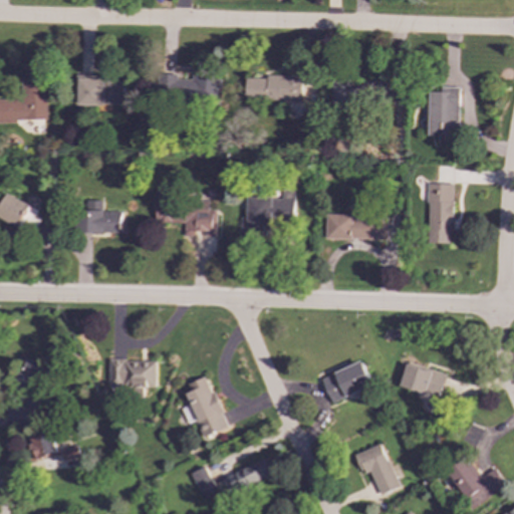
[(0,99),(0,122),(48,119),(49,72),(19,72),(19,99),(0,99)]
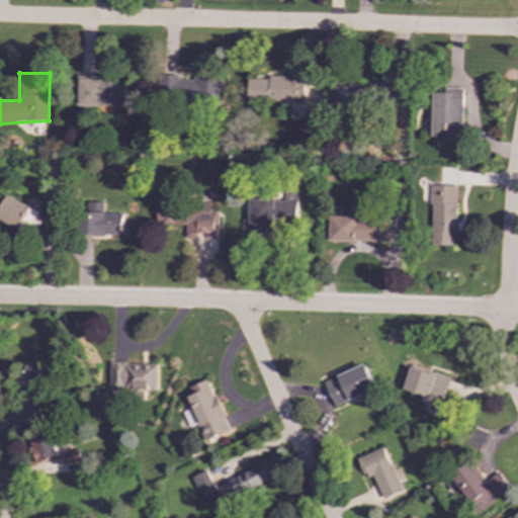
[(160,74),(180,75),(180,79),(217,78),(218,100),(160,100),(160,74)]
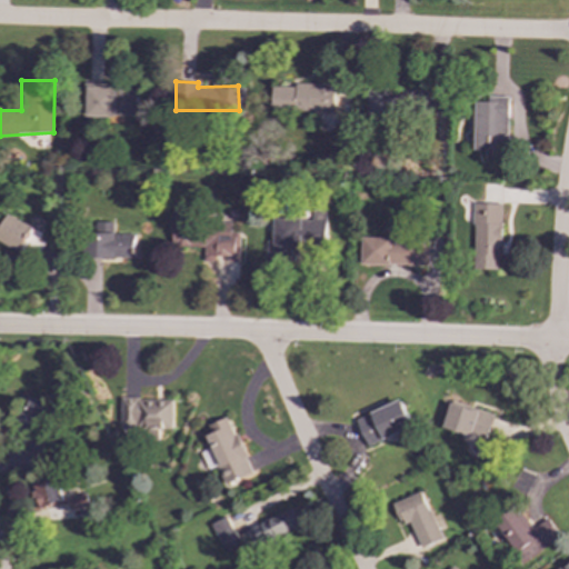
[(271,86),(271,111),(309,112),(335,112),(336,83),(296,82),(296,87),(271,86)]
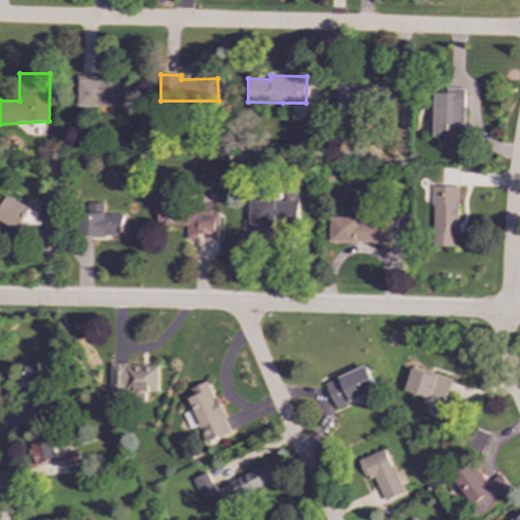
[(77,76),(76,107),(129,107),(129,77),(77,76)]
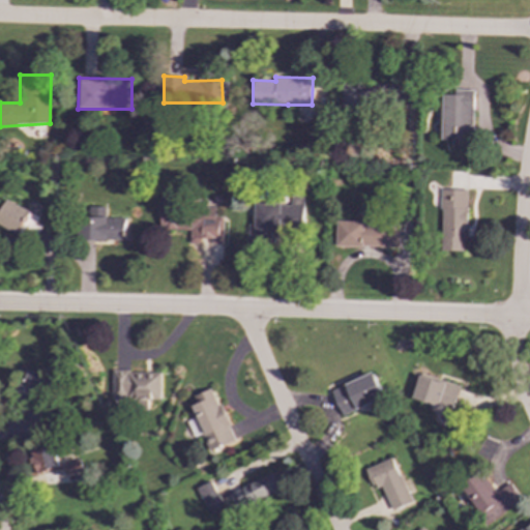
[(342,81),(342,107),(403,108),(404,82),(342,81)]
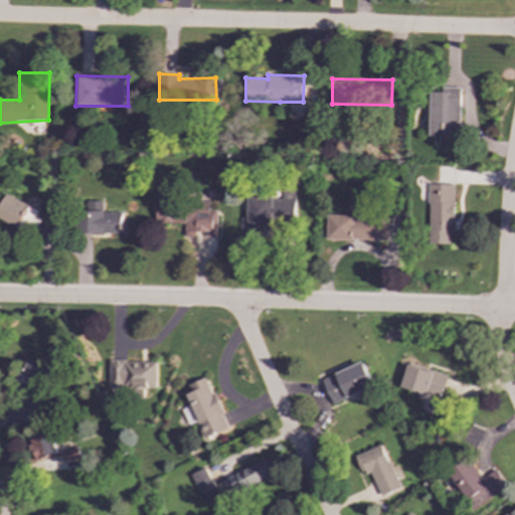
[(431,87),(428,137),(440,137),(439,145),(462,146),(464,87),(431,87)]
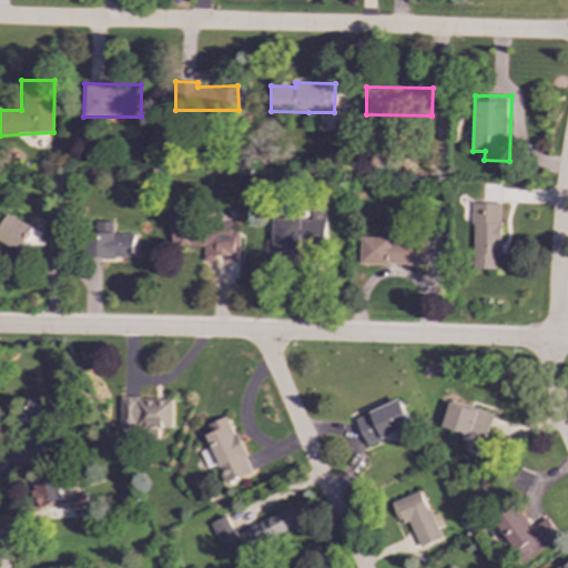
[(473,200),(472,269),(499,269),(499,254),(503,254),(503,200),(473,200)]
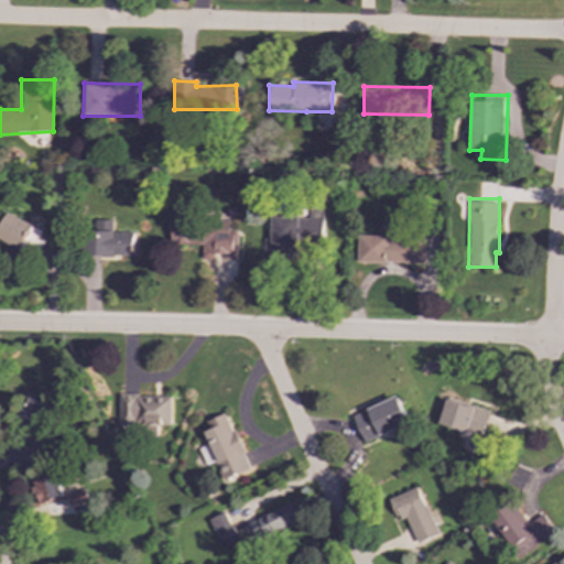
[(171,206),(191,206),(191,218),(230,220),(229,229),(239,229),(238,260),(202,259),(203,246),(171,245),(171,206)]
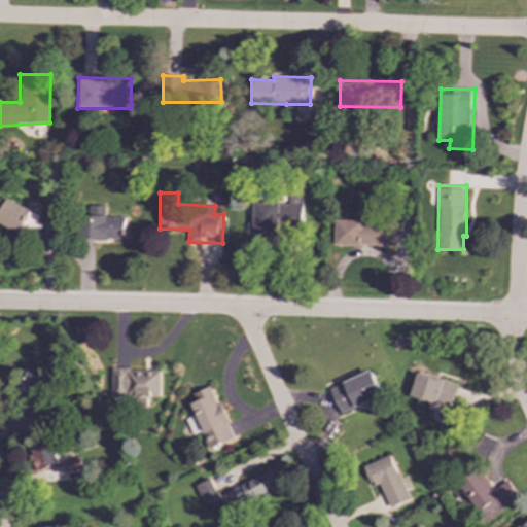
[(252,202),(252,229),(300,231),(302,194),(279,192),(278,202),(252,202)]
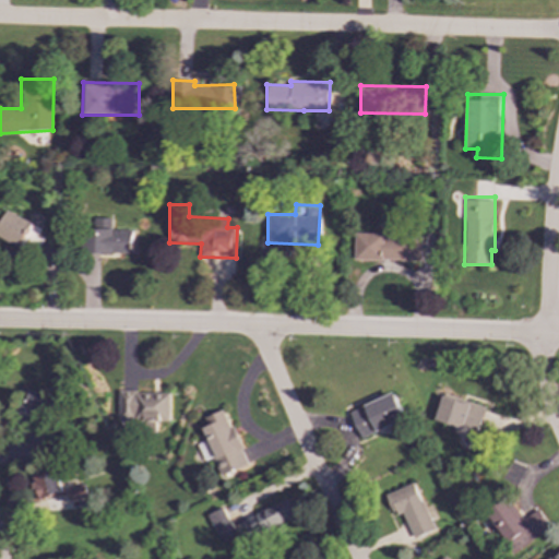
[(0,237),(0,225),(9,210),(43,229),(38,236),(44,239),(36,257),(0,237)]
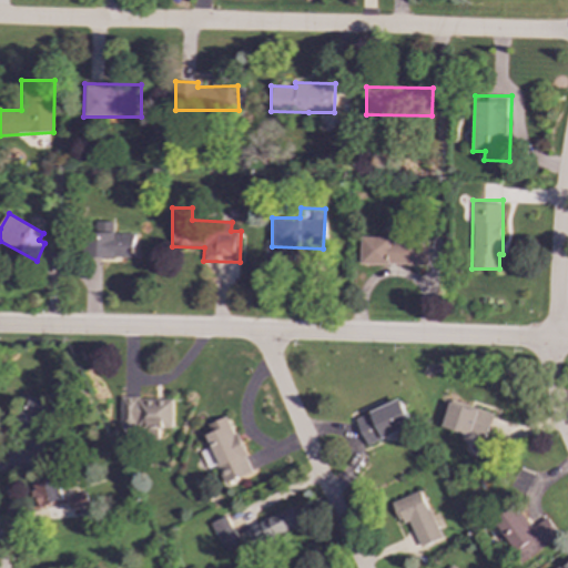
[(81,221),(82,256),(138,257),(137,234),(114,233),(114,221),(81,221)]
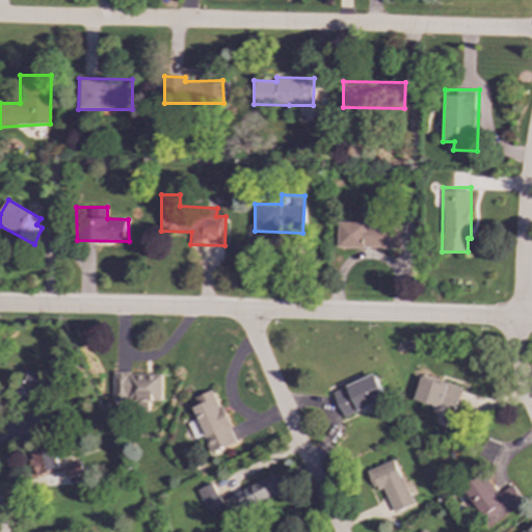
[(338,220),(337,245),(400,247),(400,225),(366,224),(366,221),(338,220)]
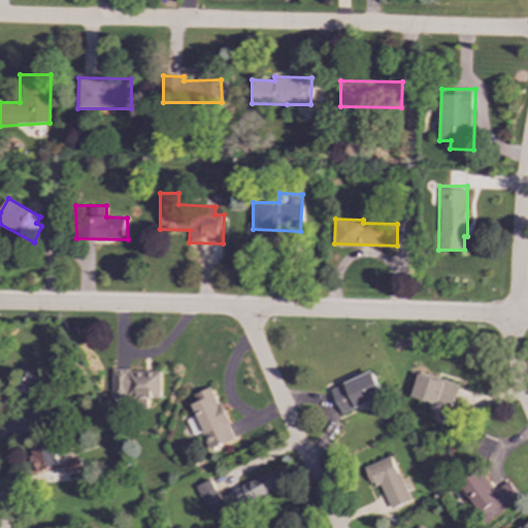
[(52,403),(59,381),(26,369),(18,392),(52,403)]
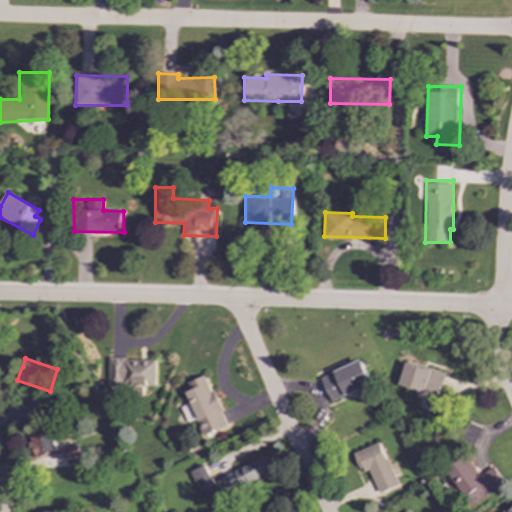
[(155,360),(108,359),(108,385),(155,385),(155,360)]
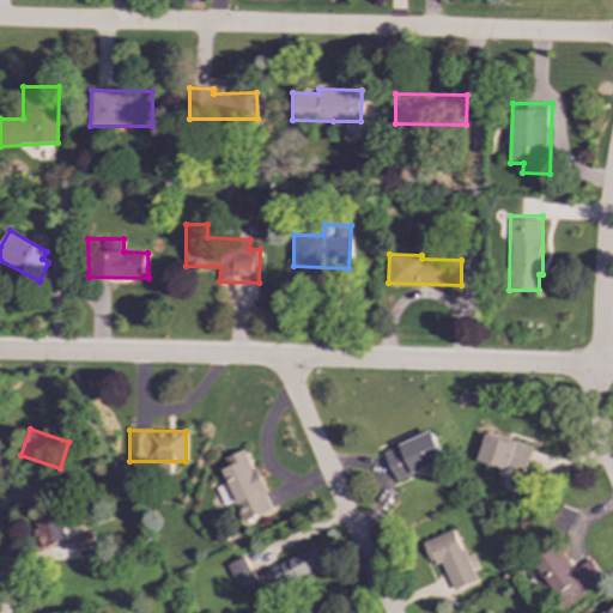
[(383,451),(395,480),(443,461),(431,431),(383,451)]
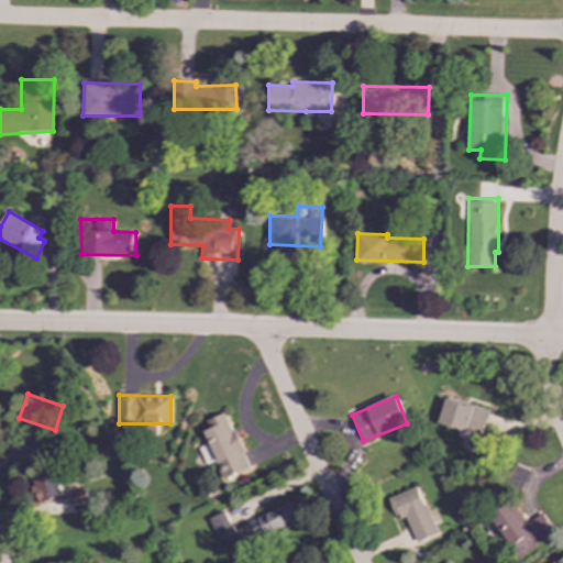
[(438,428),(482,437),(488,408),(444,399),(438,428)]
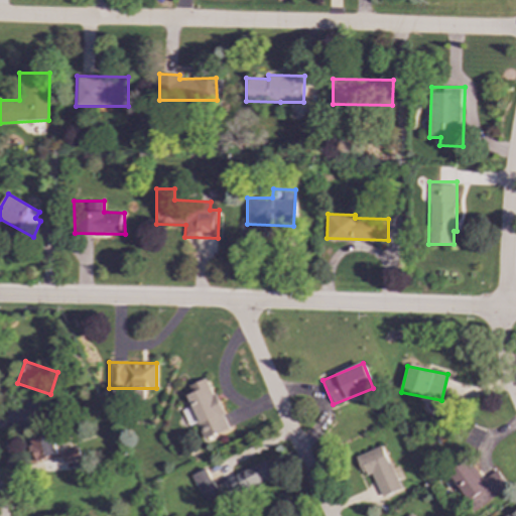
[(227,430),(209,378),(188,385),(191,393),(185,395),(189,408),(188,408),(200,439),(227,430)]
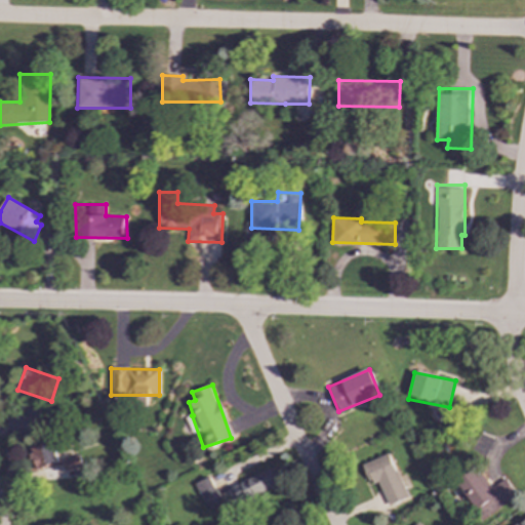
[(56,465),(53,443),(30,447),(33,468),(56,465)]
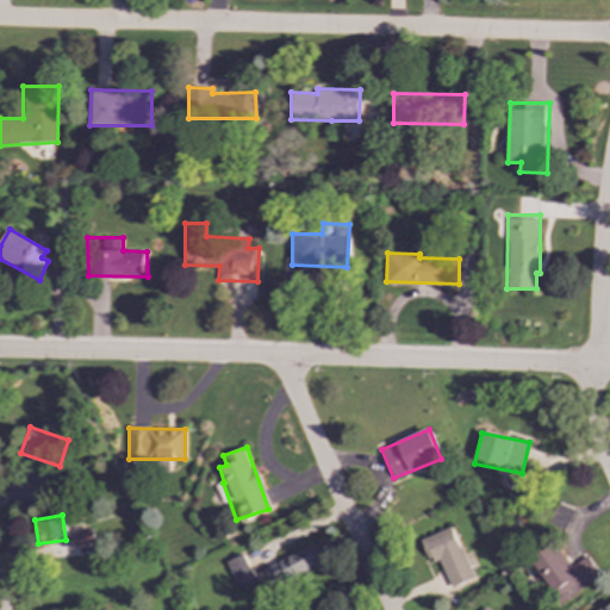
[(440,560),(452,587),(474,578),(452,527),(421,540),(431,564),(440,560)]
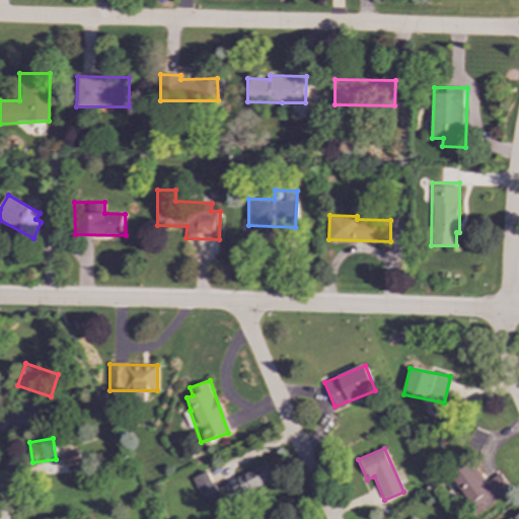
[(64,465),(80,461),(77,450),(61,454),(64,465)]
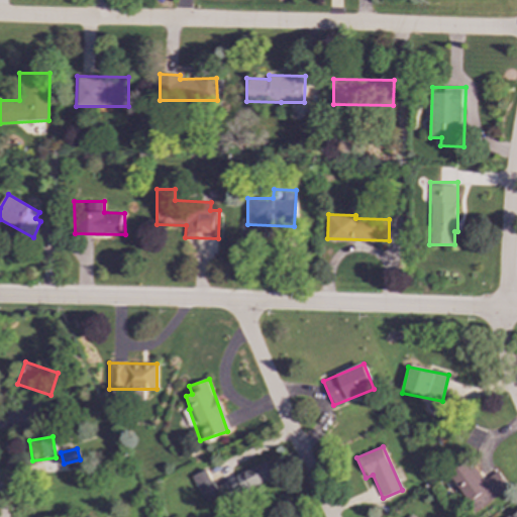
[(274,477),(267,461),(225,480),(232,496),(274,477)]
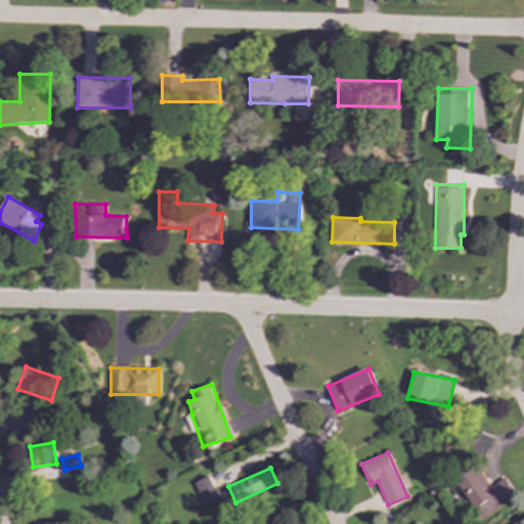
[(505,477),(486,488),(475,469),(450,483),(473,521),(515,495),(505,477)]
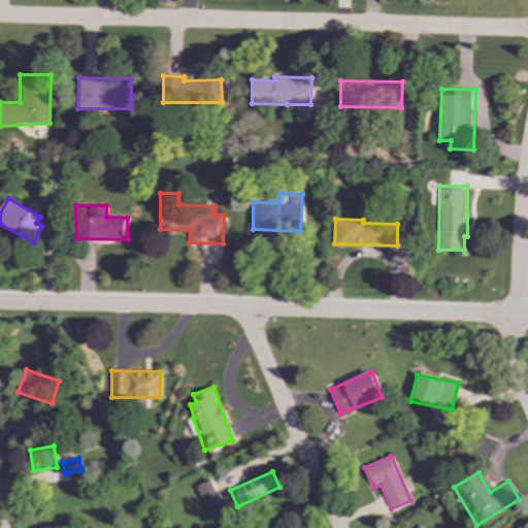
[(221,499),(210,480),(196,487),(206,505),(221,499)]
